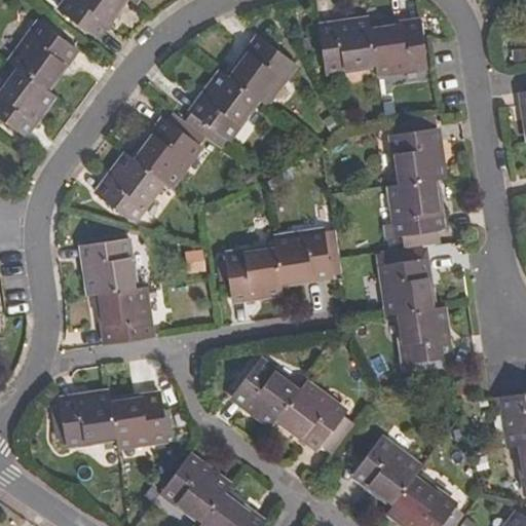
[(67,0),(60,11),(96,38),(123,0),(67,0)]
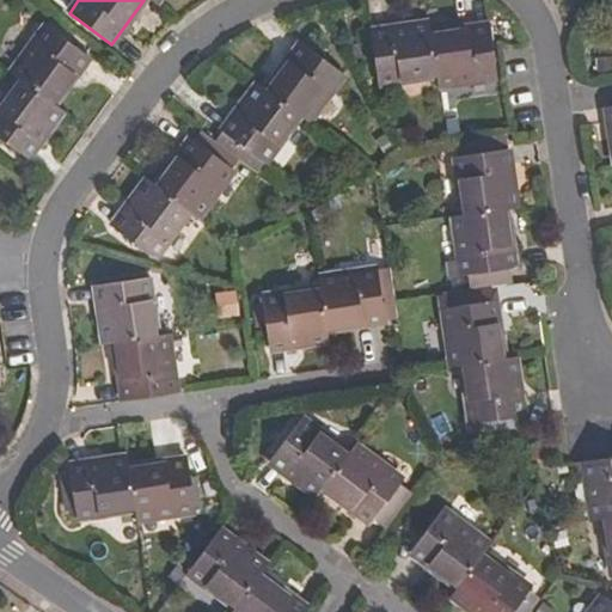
[(430,32),(429,23),(371,31),(378,84),(436,77),(430,32)]
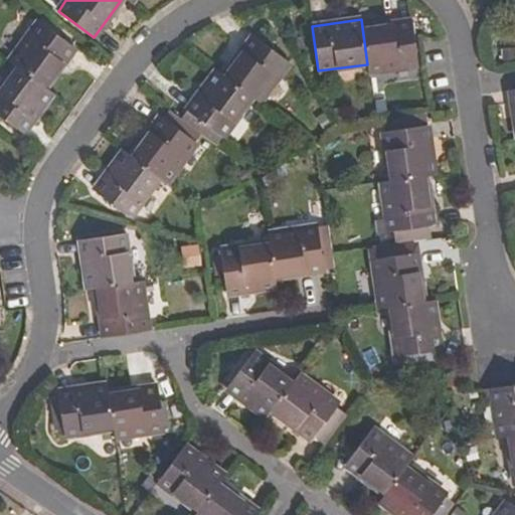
[(410,20),(362,27),(367,64),(368,72),(417,65),(410,20)]
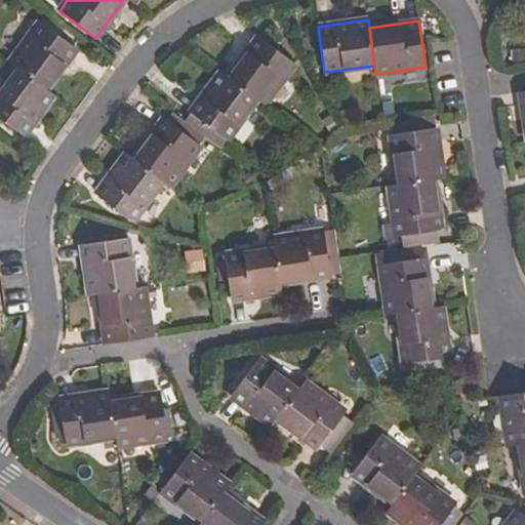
[(40,22),(9,63),(16,69),(46,90),(75,48),(40,22)]
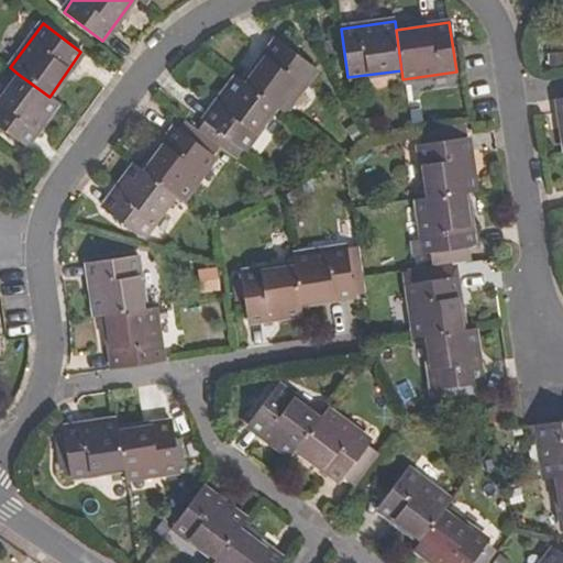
[(243,83),(275,106),(282,111),(315,67),(276,40),(243,83)]
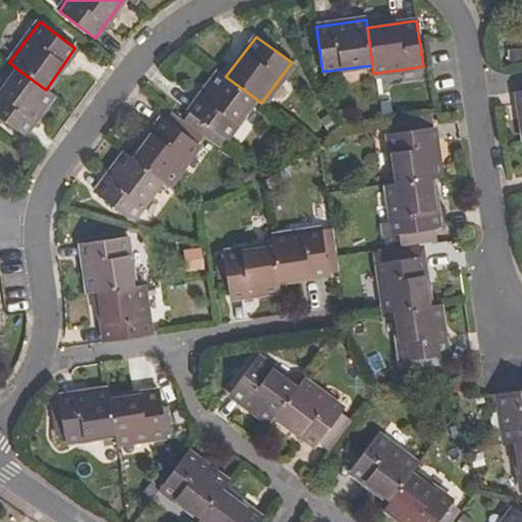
[(46,90),(16,68),(0,91),(0,118),(23,136),(53,95),(46,90)]
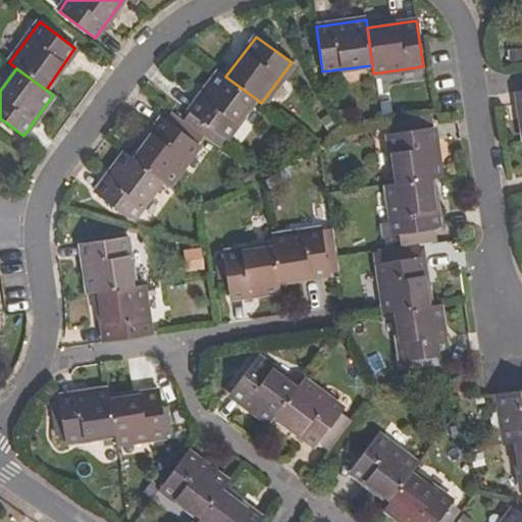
[(218,71),(183,120),(204,138),(218,147),(255,98),(225,76),(218,71)]
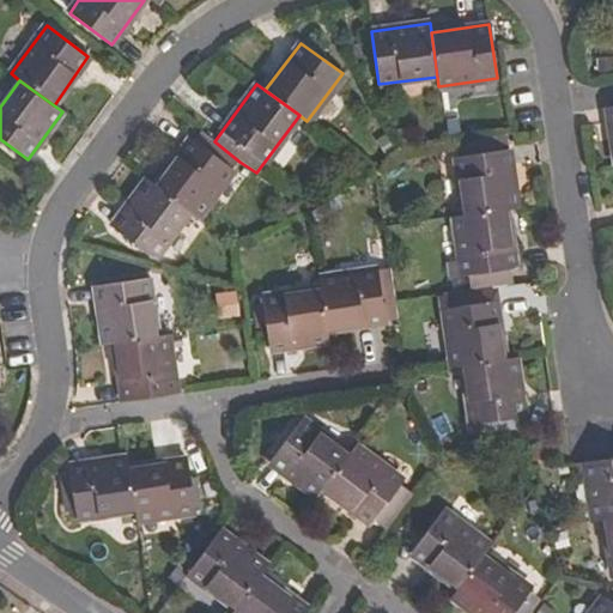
[(198,129),(190,139),(232,171),(240,162),(214,141),(198,129)]
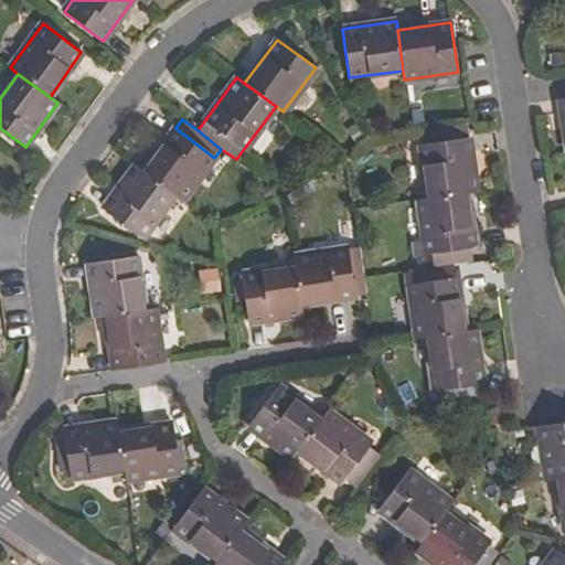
[(418,132),(427,199),(468,193),(477,192),(469,139),(465,139),(464,126),(418,132)]
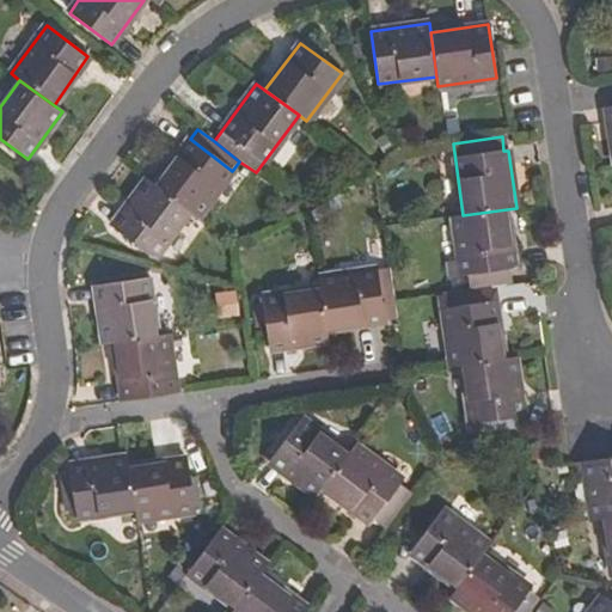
[(232,171),(190,139),(155,185),(189,210),(197,216),(232,171)]
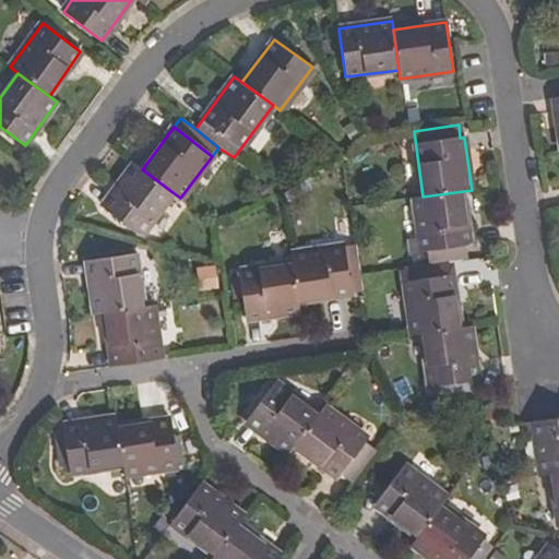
[(140,236),(173,192),(142,169),(134,164),(103,207),(140,236)]
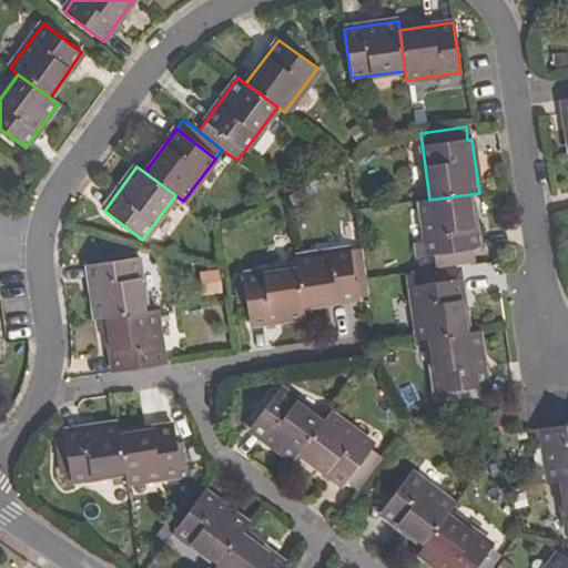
[(418,256),(439,254),(442,269),(456,265),(470,263),(469,250),(483,247),(480,231),(476,232),(470,194),(429,200),(423,201),(428,242),(416,243),(418,256)]
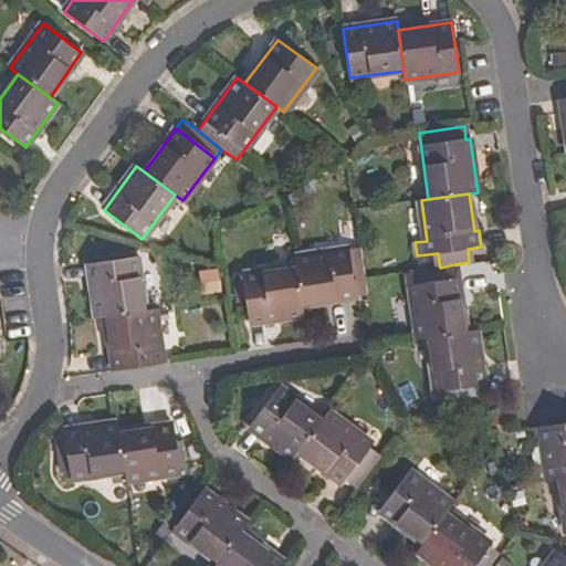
[(301,305),(367,295),(365,278),(360,248),(294,258),(295,268),(301,305)]
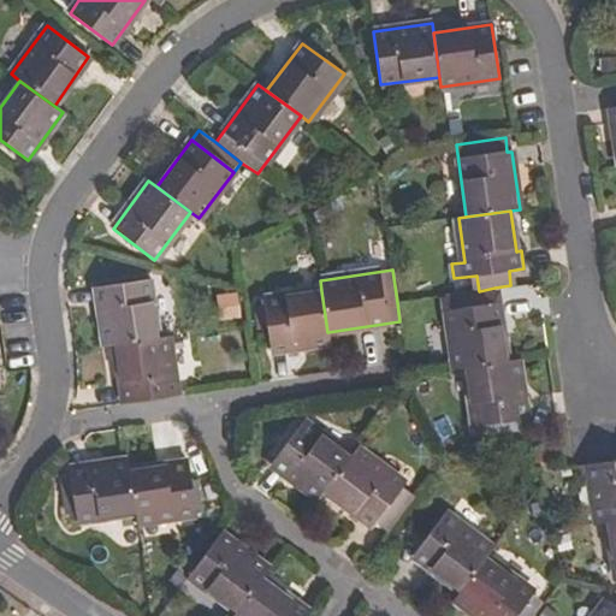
[(96,288),(106,348),(116,345),(158,339),(148,279),(96,288)]
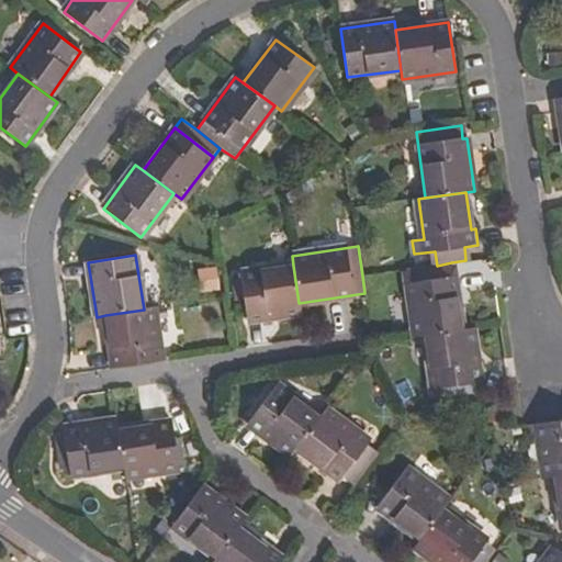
[(453,278),(451,262),(437,266),(407,269),(409,283),(407,284),(415,337),(425,336),(462,330),(454,278),(453,278)]
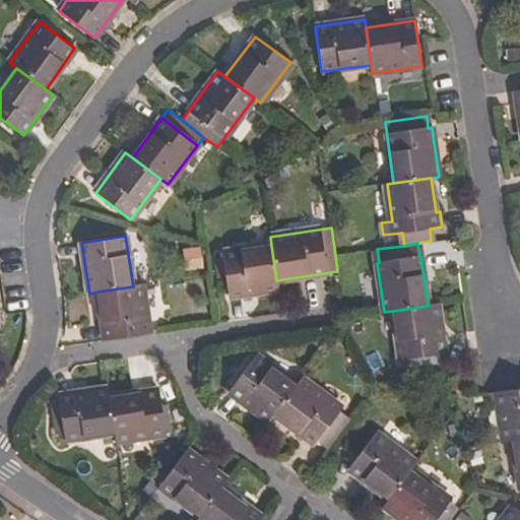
[(276,280),(271,246),(222,253),(229,297),(277,289),(276,280)]
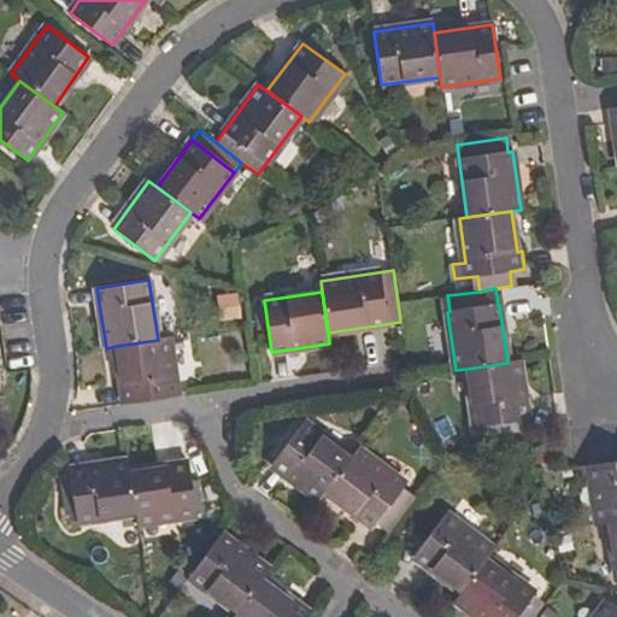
[(236,321),(235,295),(216,295),(216,321),(236,321)]
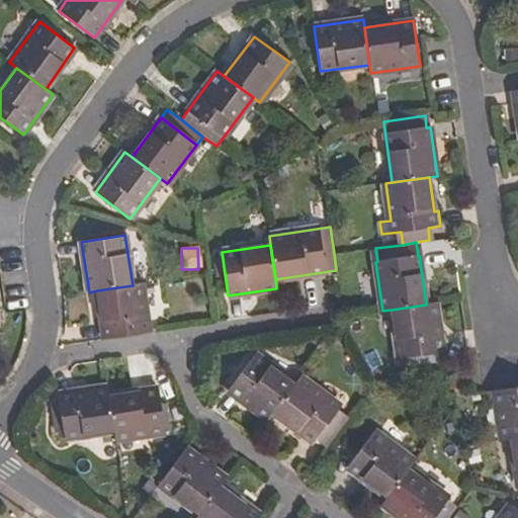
[(133,285),(97,290),(104,339),(149,333),(141,284),(133,285)]
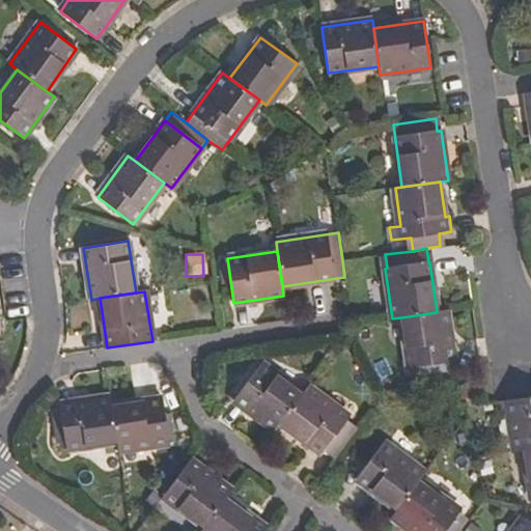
[(446,311),(437,312),(401,317),(408,368),(453,362),(446,311)]
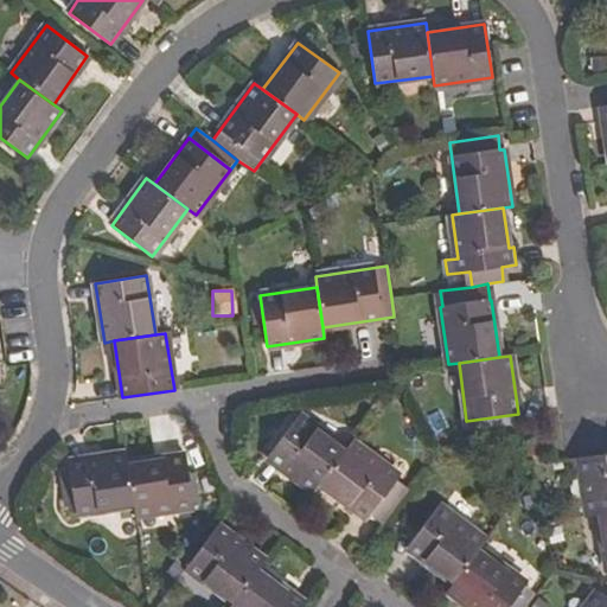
[(267,458),(314,493),(321,484),(345,452),(298,416),(267,458)]
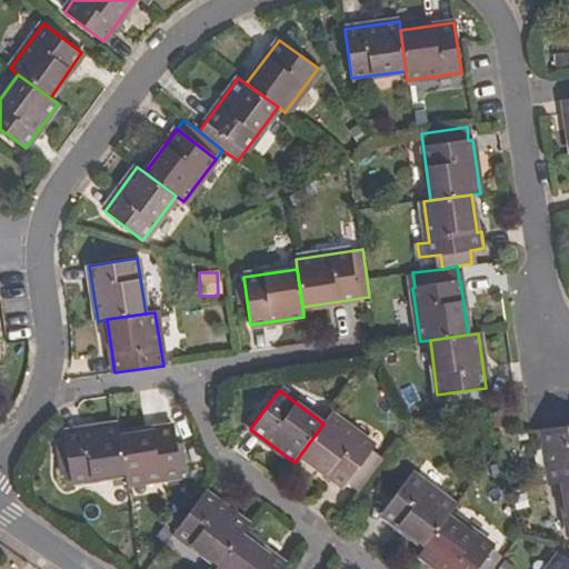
[(330,415),(323,423),(301,453),(345,487),(373,447),(330,415)]
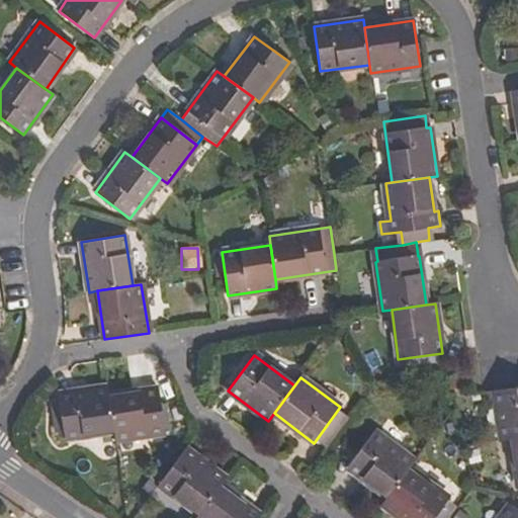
[(108,397),(107,387),(59,395),(65,439),(113,432),(108,397)]
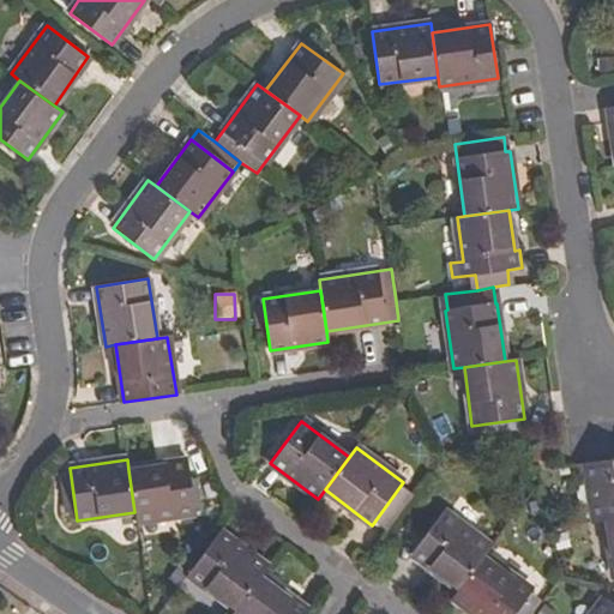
[(613,459),(587,464),(595,523),(606,521),(613,519),(613,459)]
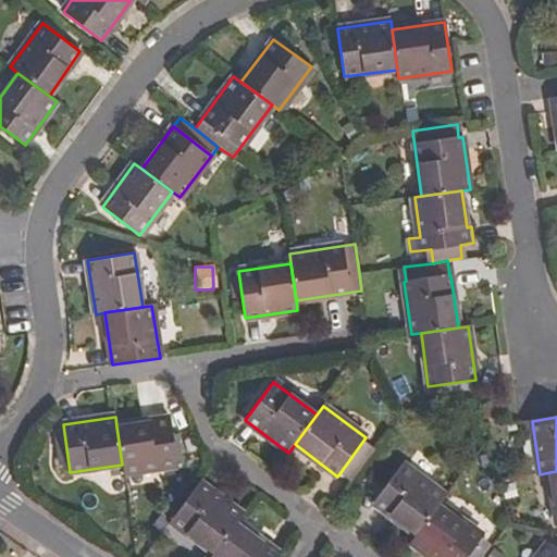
[(170,420),(116,426),(122,465),(123,473),(176,467),(170,420)]
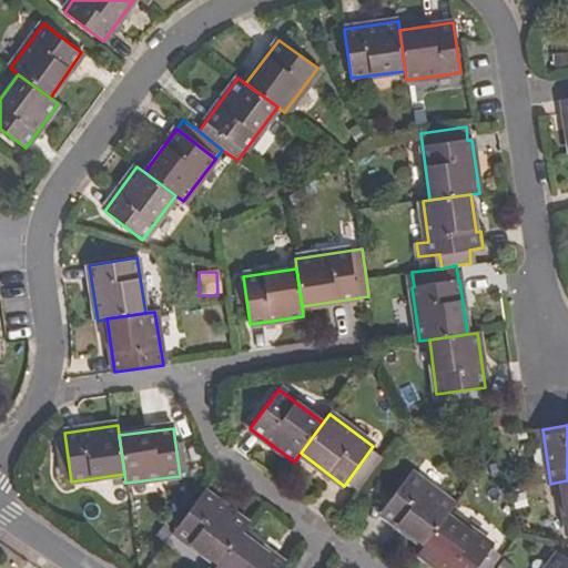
[(382,455),(372,448),(345,484),(355,492),(382,455)]
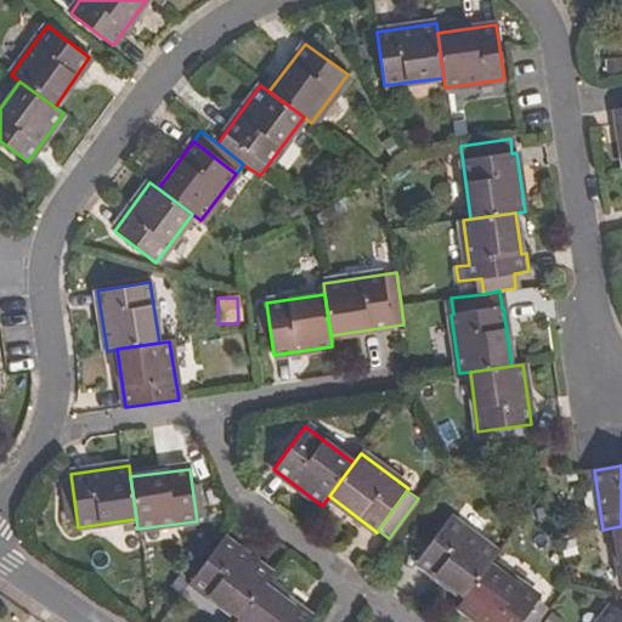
[(418,563),(465,598),(491,564),(497,554),(448,519),(418,563)]
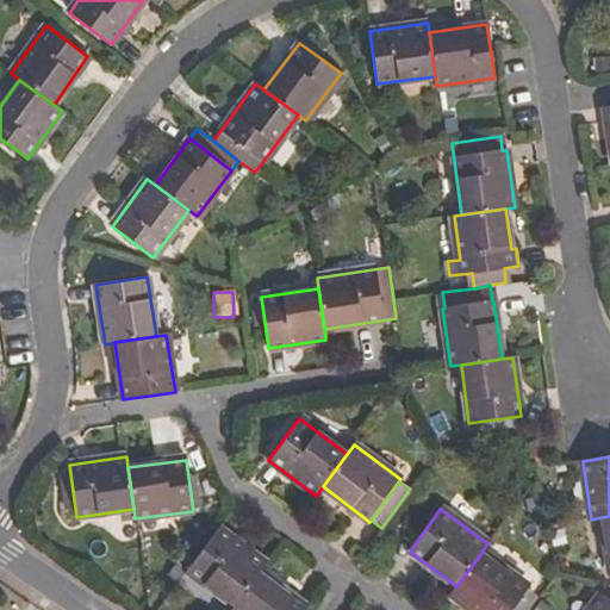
[(186,572),(235,607),(260,573),(267,564),(218,528),(186,572)]
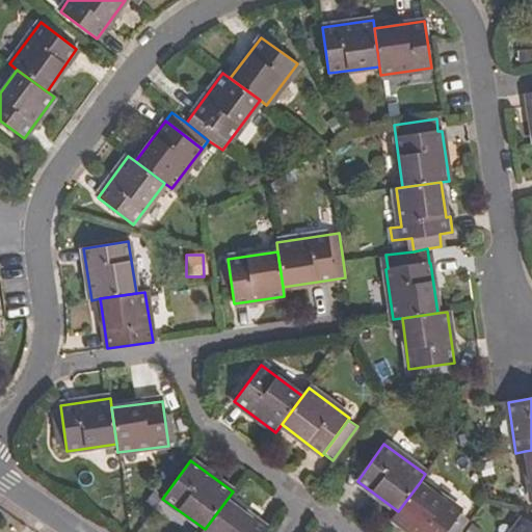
[(398,511),(392,519),(409,531),(446,531),(460,512),(420,482),(398,511)]
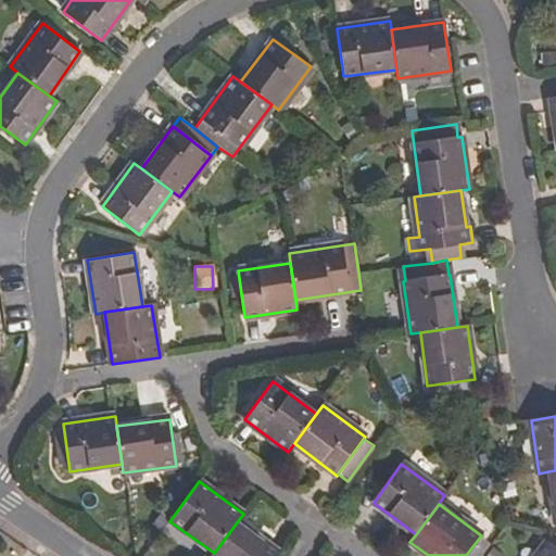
[(277,555),(279,554),(237,522),(214,553),(211,555),(277,555)]
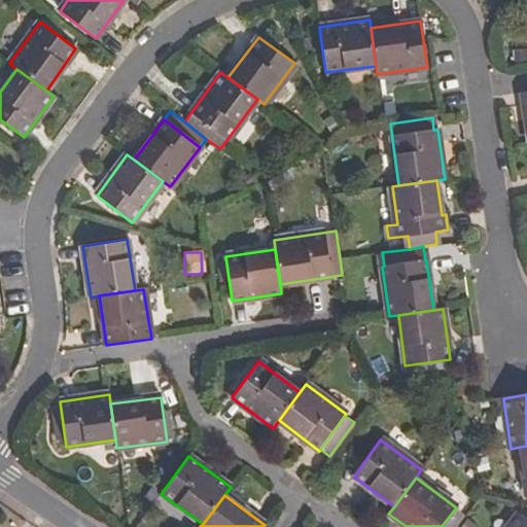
[(456,526),(464,516),(455,510),(442,526),(456,526)]
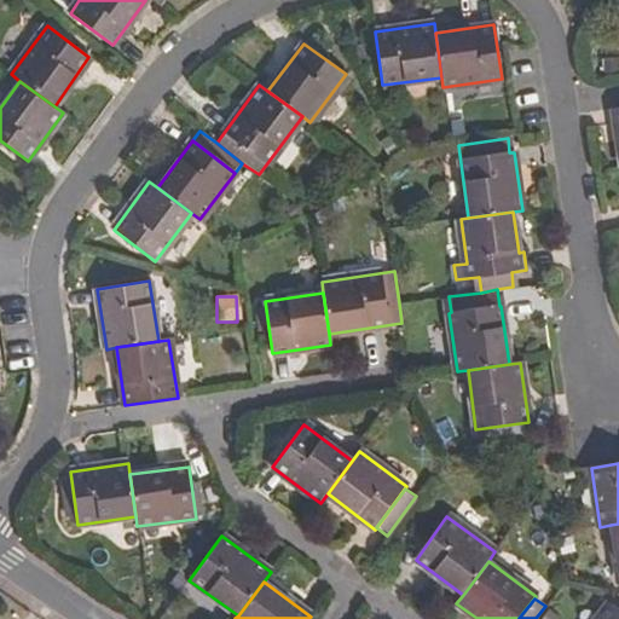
[(618,618),(618,609),(609,603),(597,618),(618,618)]
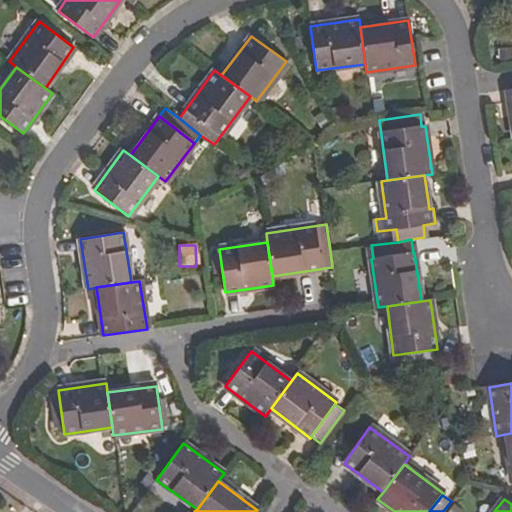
All buildings are outlined.
